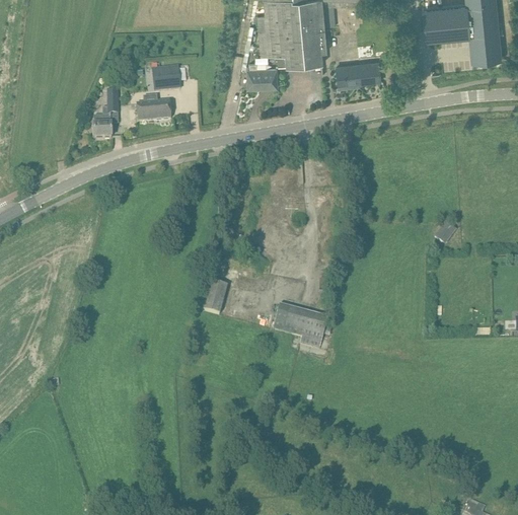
[(265,0),(268,26),(270,48),(279,47),(321,43),(321,30),(329,30),(326,1),(338,0),(265,0)]
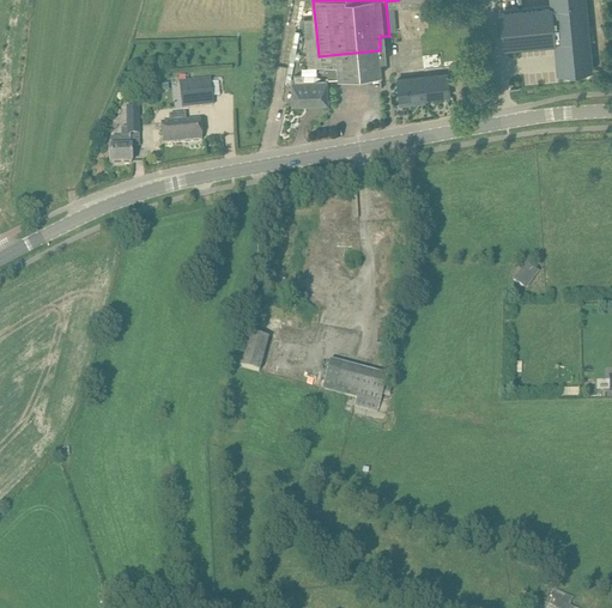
[(558,2),(502,8),(504,34),(507,34),(508,41),(510,41),(511,41),(562,36),(563,52),(565,70),(594,67),(586,0),(558,0),(558,2)]
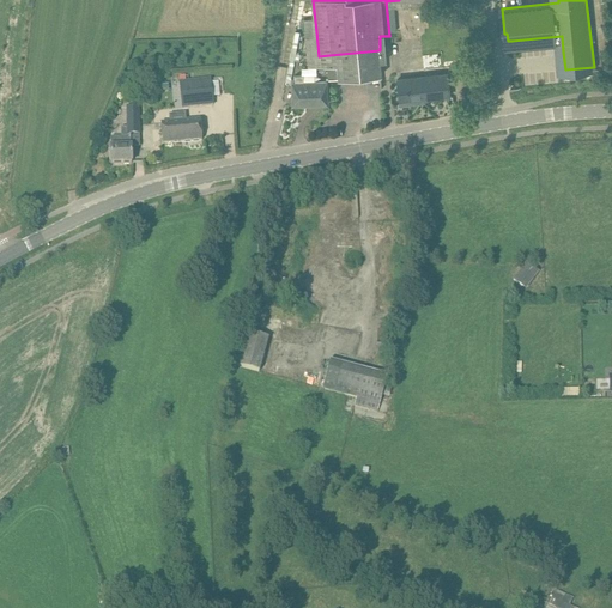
[(424,49),(426,66),(446,64),(443,47),(424,49)]
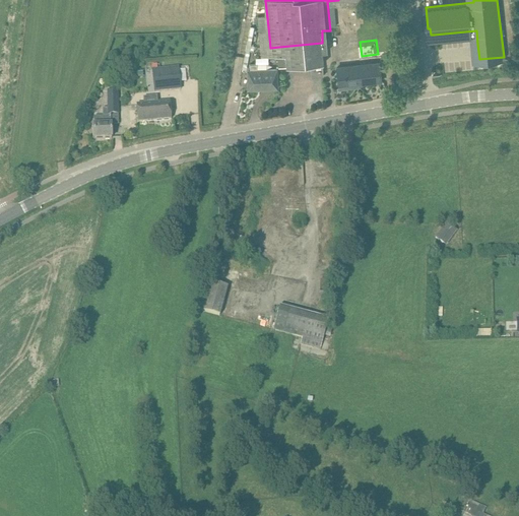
[(360,79),(382,77),(380,58),(337,63),(339,84),(354,82),(353,77),(360,76),(360,79)]
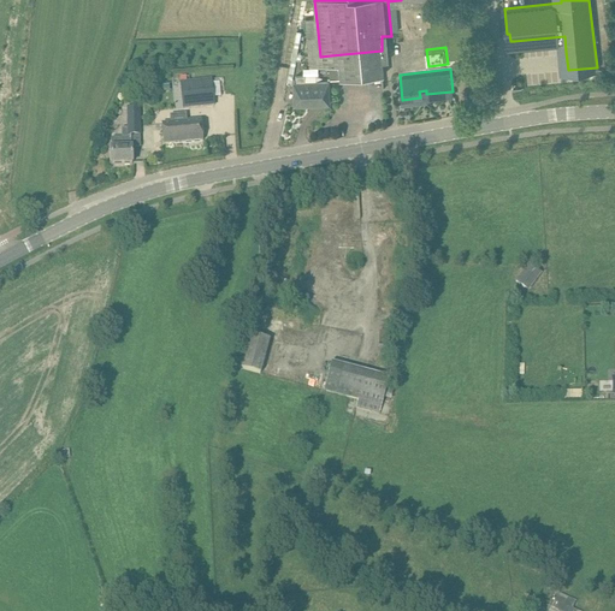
[(329,77),(315,78),(315,71),(297,71),(297,77),(295,77),(295,101),(306,101),(306,94),(315,93),(315,90),(330,89),(329,77)]
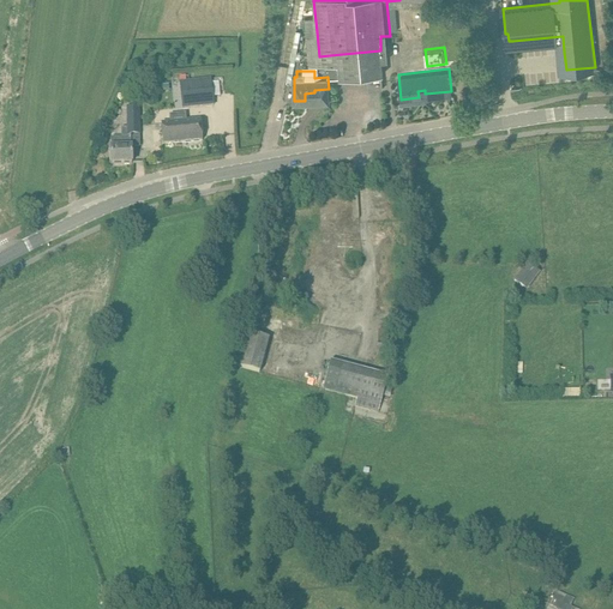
[(181,78),(184,104),(216,101),(214,74),(196,76),(181,78)]
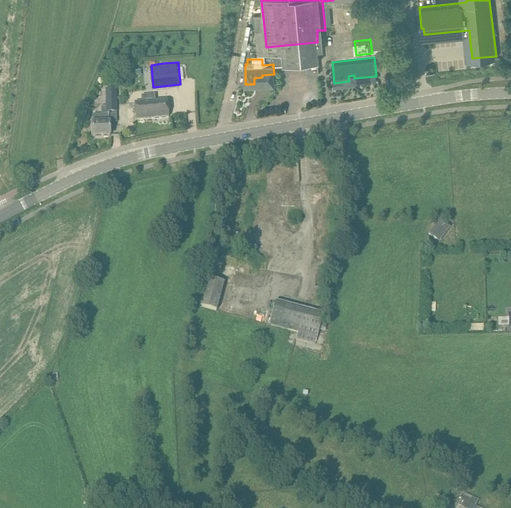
[(118,108),(117,86),(106,86),(106,103),(101,103),(102,111),(93,111),(94,132),(111,132),(110,110),(107,111),(107,109),(118,108)]
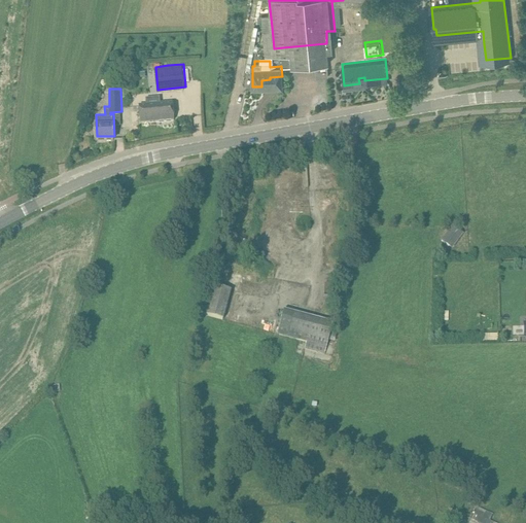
[(175,116),(173,99),(139,102),(141,119),(175,116)]
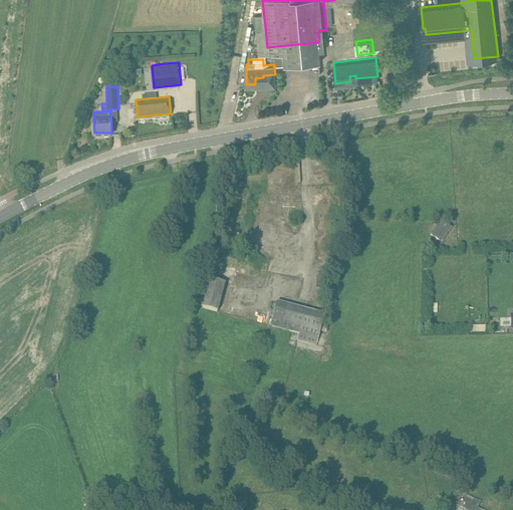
[(437,224),(431,231),(439,237),(444,229),(437,224)]
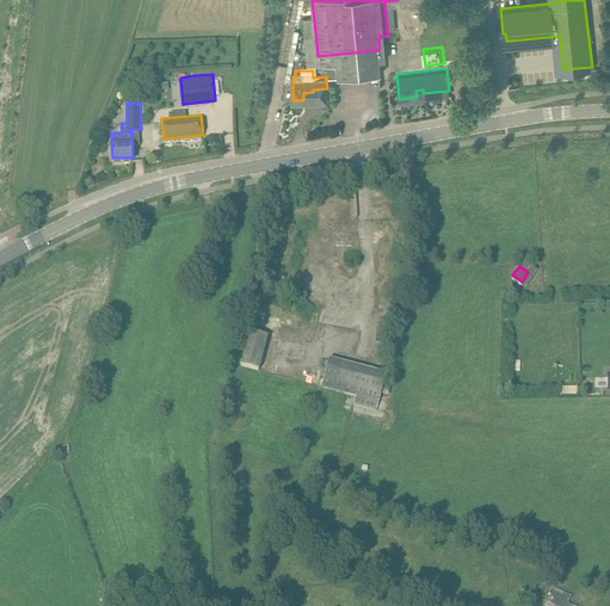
[(238,359),(263,365),(270,331),(245,325),(238,359)]
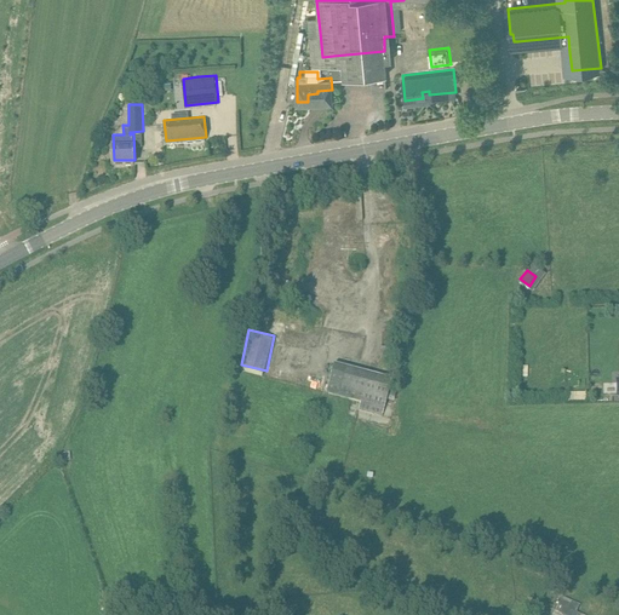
[(394,372),(334,357),(326,388),(361,398),(373,402),(376,392),(388,395),(394,372)]
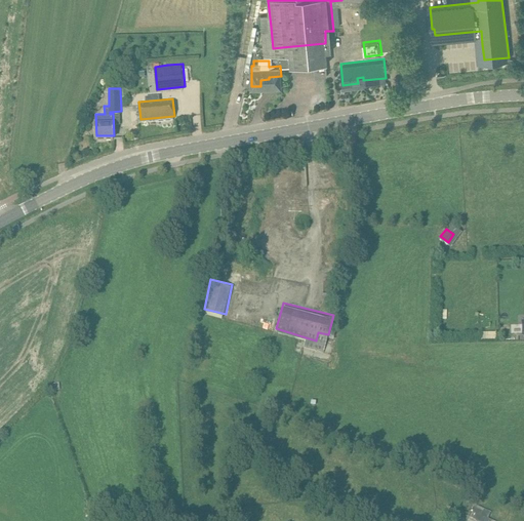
[(304,345),(324,350),(328,334),(318,332),(316,341),(306,337),(304,345)]
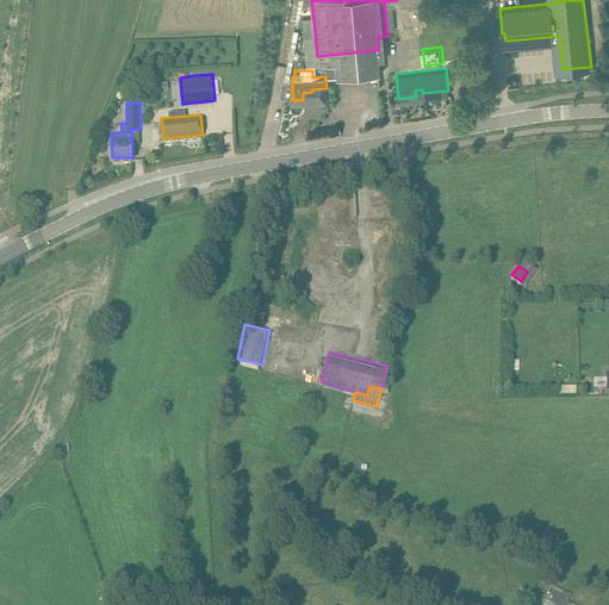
[(565,604),(576,604),(578,603),(551,590),(547,597),(565,604)]
